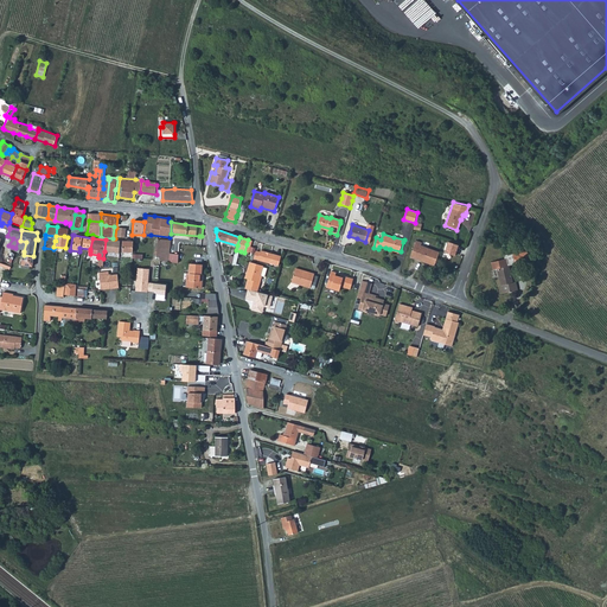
[(113,241),(106,240),(104,251),(119,254),(119,248),(113,248),(113,241)]
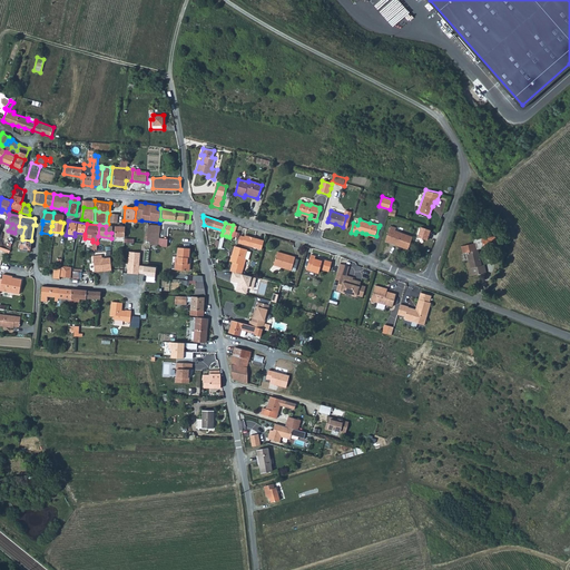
[(148,225),(147,235),(158,237),(159,226),(148,225)]
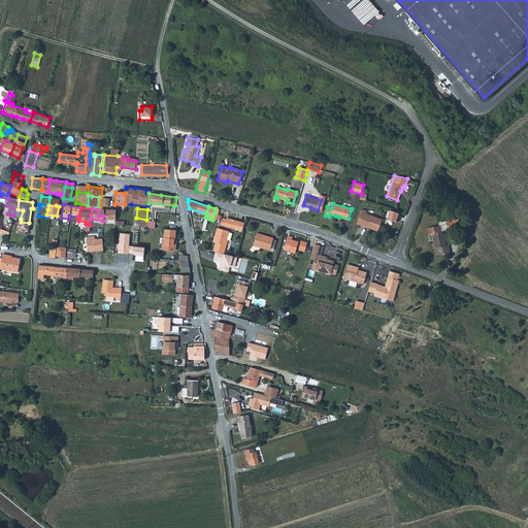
[(15,209),(13,216),(12,219),(13,219),(17,220),(17,217),(21,219),(23,210),(18,209),(15,209)]
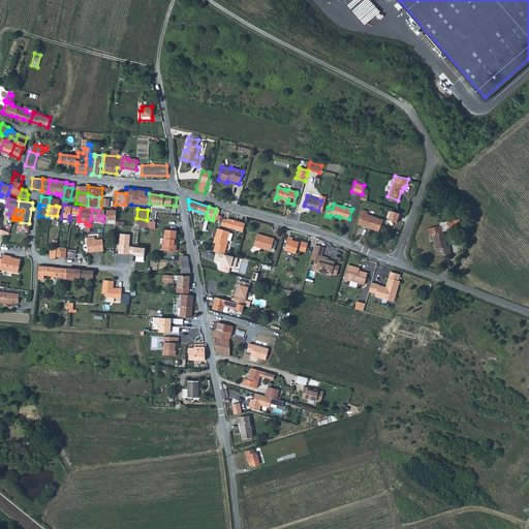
[(362,210),(359,222),(364,224),(363,225),(368,227),(368,225),(380,229),(383,219),(370,215),(367,214),(367,211),(362,210)]
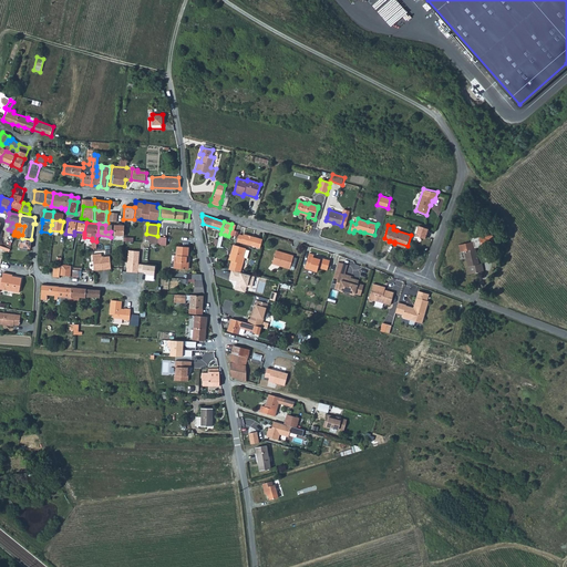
[(123,236),(123,226),(114,226),(113,235),(123,236)]
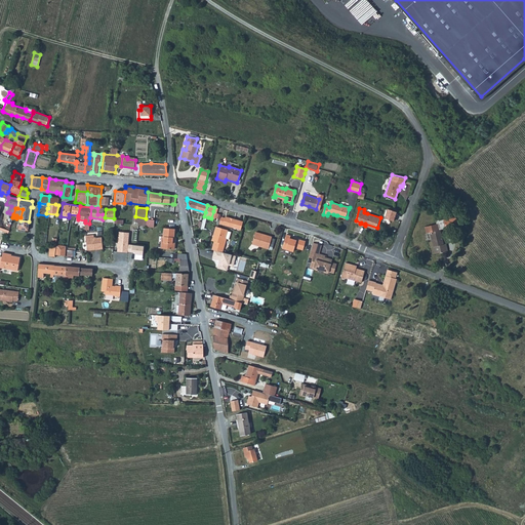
[(388,209),(385,218),(393,221),(396,212),(388,209)]
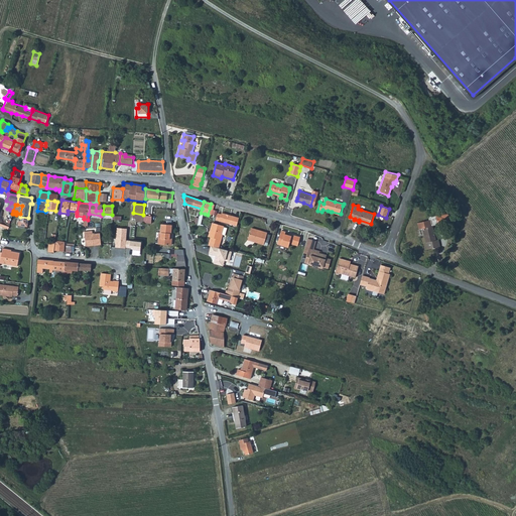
[(133,213),(136,221),(136,222),(142,223),(143,215),(133,213)]
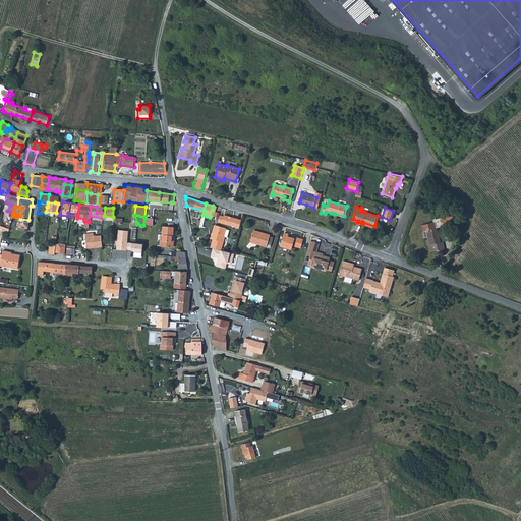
[(241,221),(224,216),(224,218),(220,217),(218,223),(239,228),(241,221)]
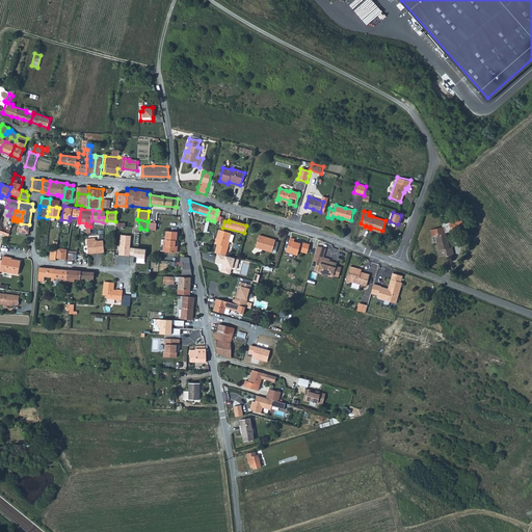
[(29,224),(21,223),(20,223),(19,232),(28,234),(29,224)]
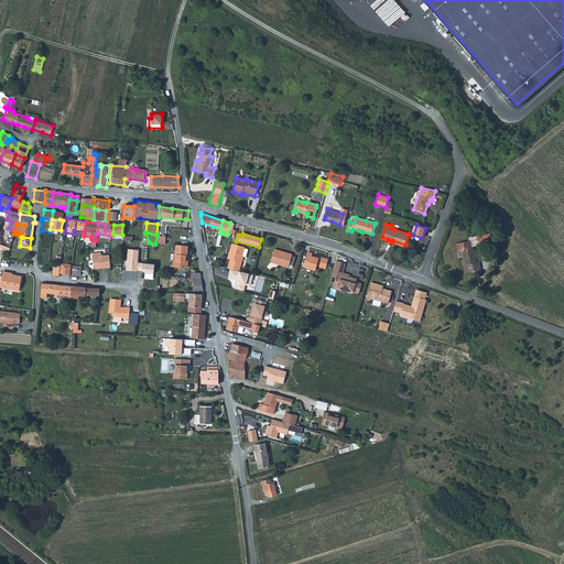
[(490,240),(481,237),(479,245),(487,248),(490,240)]
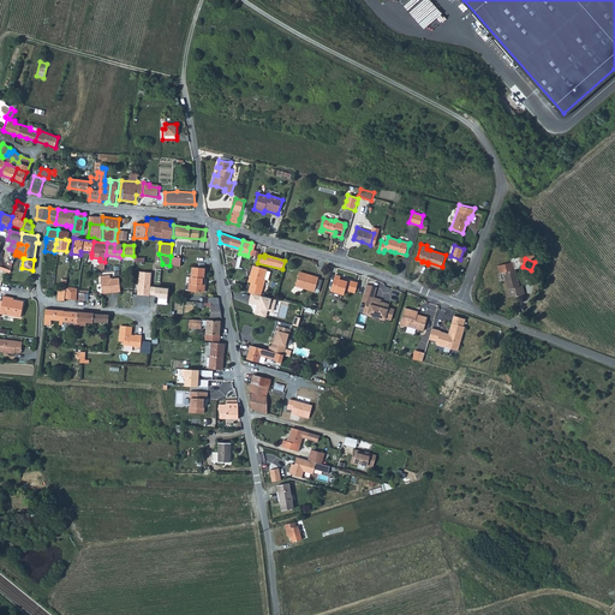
[(500,272),(505,270),(511,296),(525,292),(523,285),(520,285),(515,268),(514,268),(512,262),(497,264),(500,272)]
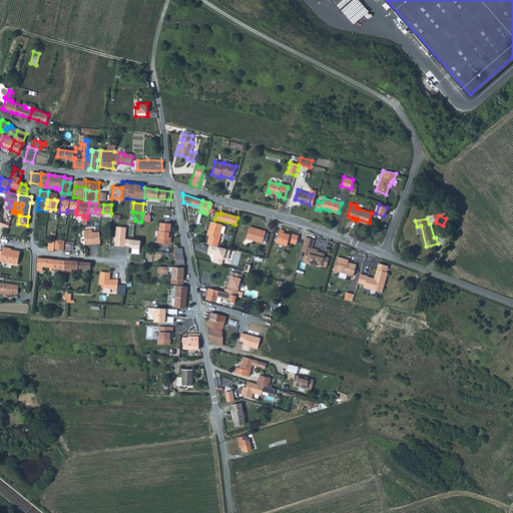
[(157,230),(157,237),(158,237),(158,242),(170,243),(171,232),(169,231),(169,223),(159,222),(158,230),(157,230)]
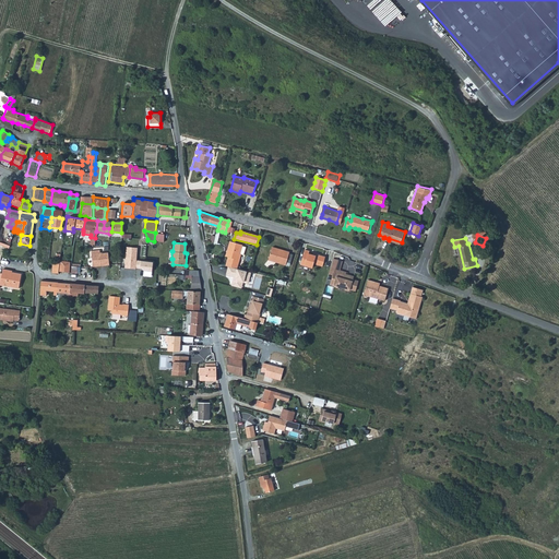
[(228,251),(227,258),(228,258),(226,265),(237,269),(241,256),(242,256),(246,247),(230,242),(227,251),(228,251)]
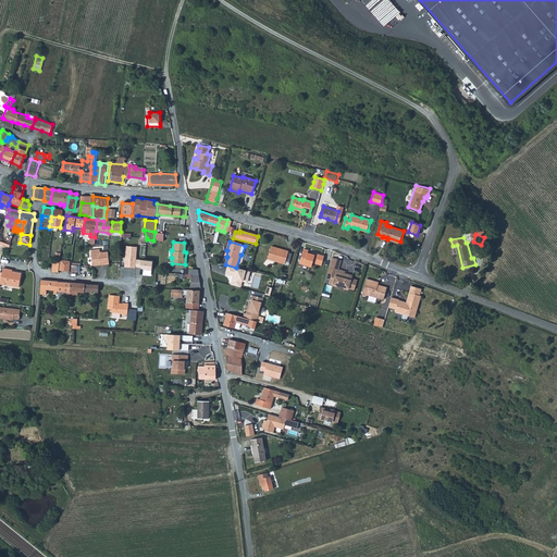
[(137,247),(126,246),(124,267),(136,268),(136,259),(137,247)]
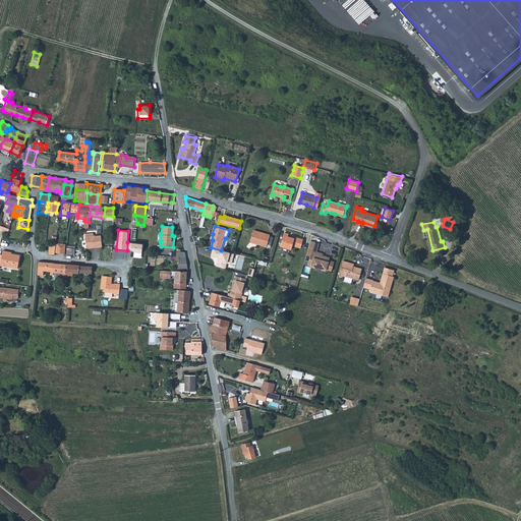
[(262,235),(252,232),(250,242),(266,247),(269,236),(263,234),(262,235)]
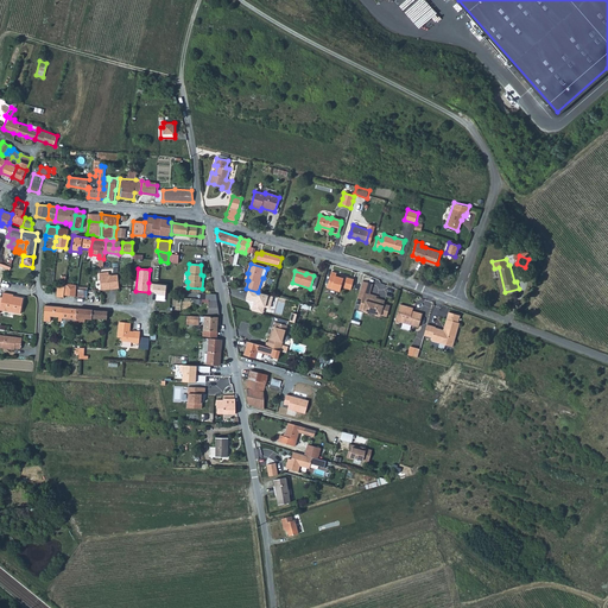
[(109,274),(108,272),(99,273),(101,290),(118,289),(118,278),(109,278),(109,274)]
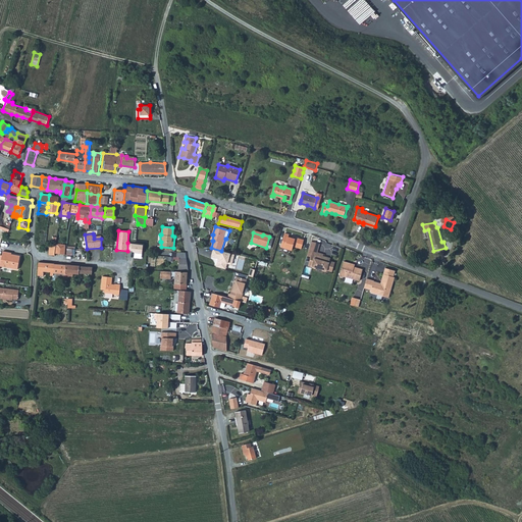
[(284,233),(280,248),(291,251),(293,247),(301,250),(304,241),(295,238),(294,239),(289,238),(289,235),(284,233)]
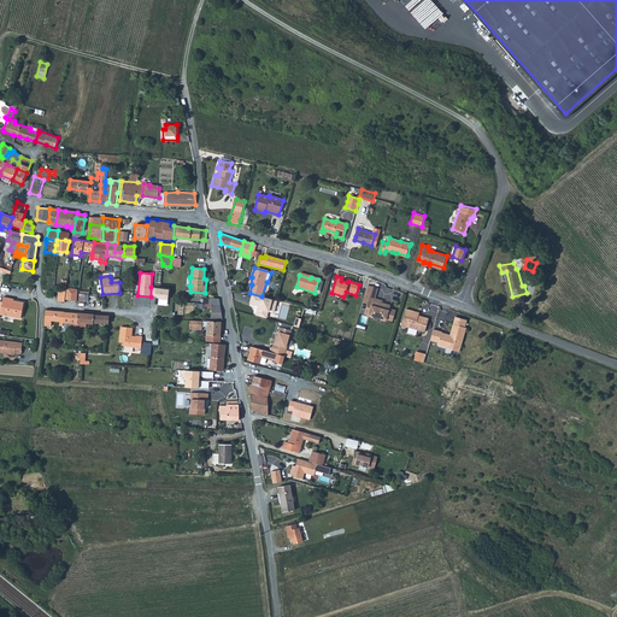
[(169,289),(151,287),(151,297),(158,297),(158,304),(168,305),(169,289)]
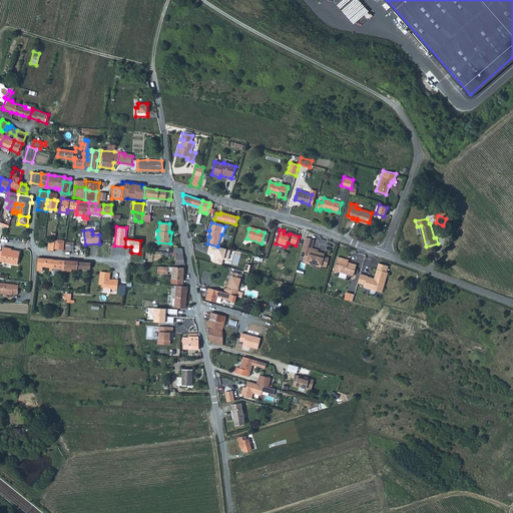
[(55,239),(54,242),(53,249),(63,250),(64,240),(55,239)]
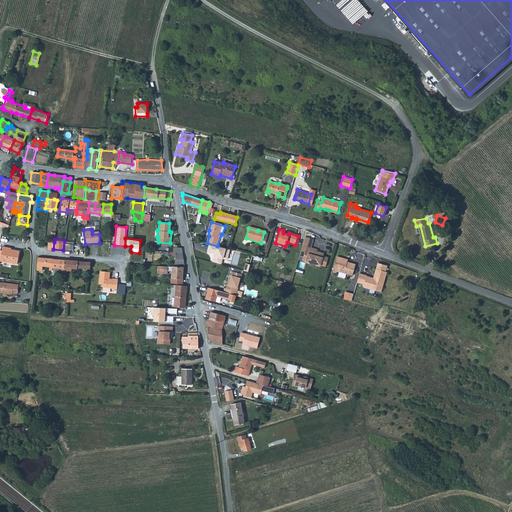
[(229,250),(209,245),(208,252),(215,254),(215,256),(214,256),(212,262),(220,265),(222,258),(227,259),(229,250)]
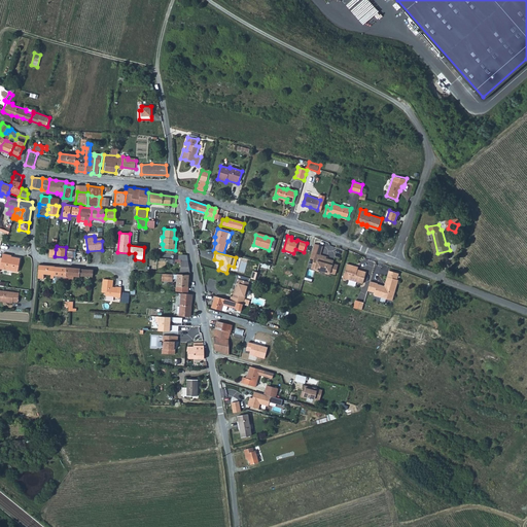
[(316,253),(312,266),(319,268),(319,270),(325,272),(325,273),(328,274),(330,273),(336,274),(339,265),(332,262),(330,261),(330,259),(326,258),(326,256),(316,253)]
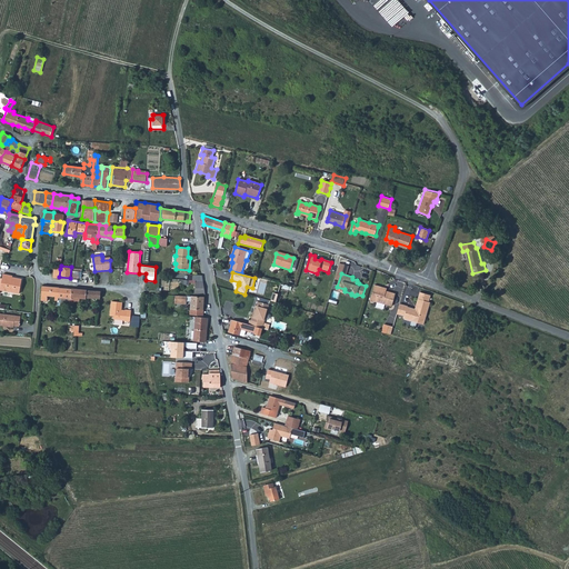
[(0,278),(0,291),(18,295),(21,280),(10,278),(9,278),(9,276),(2,275),(1,279),(0,278)]
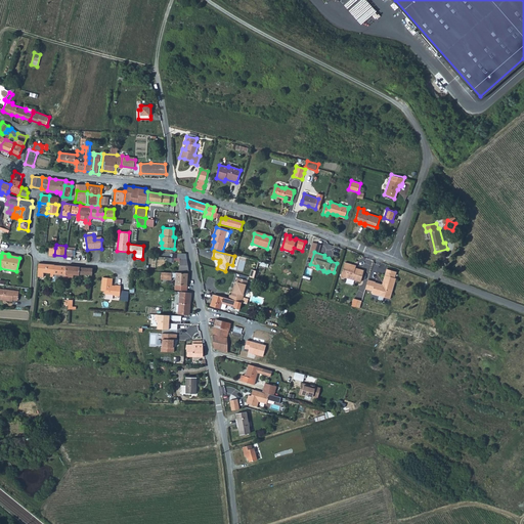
[(180,259),(179,271),(188,272),(186,259),(180,259)]
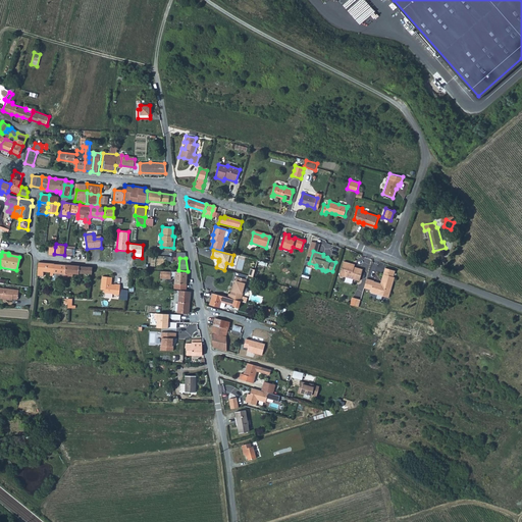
[(352,266),(353,263),(344,261),(340,274),(360,280),(363,269),(355,266),(352,266)]
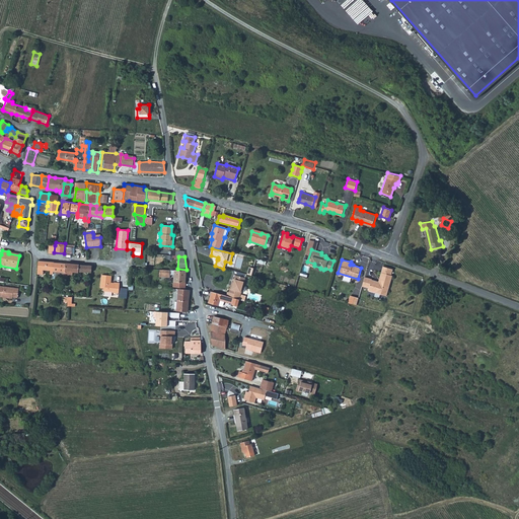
[(39,262),(38,274),(43,274),(44,270),(49,271),(49,274),(52,275),(53,272),(53,269),(54,264),(39,262)]
